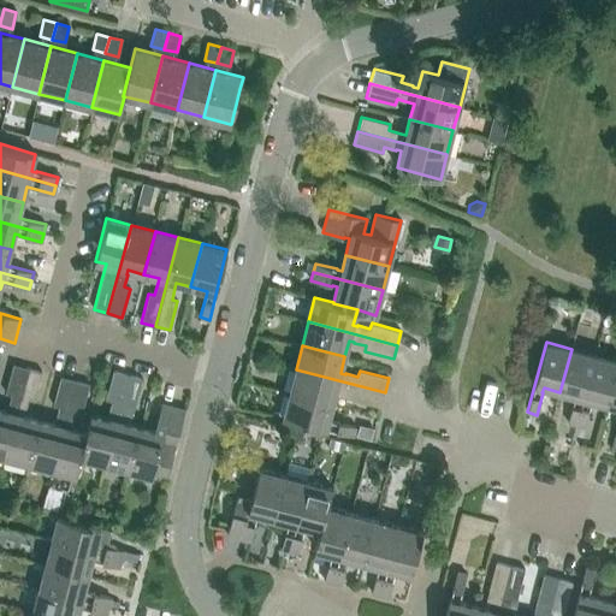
[(568,422),(576,425),(594,355),(572,349),(560,392),(575,396),(574,401),(568,422)]
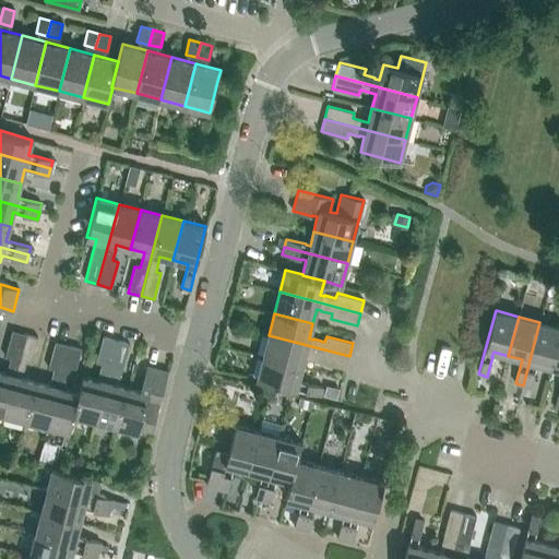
[(536,364),(550,367),(558,334),(558,326),(539,322),(523,385),(531,388),(536,368),(535,368),(536,364)]
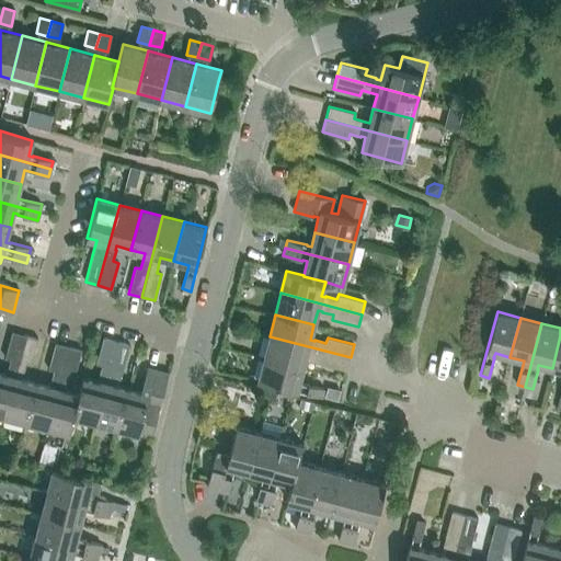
[(0,373),(0,414),(3,415),(25,335),(12,331),(6,358),(11,359),(8,370),(9,370),(8,375),(0,373)]
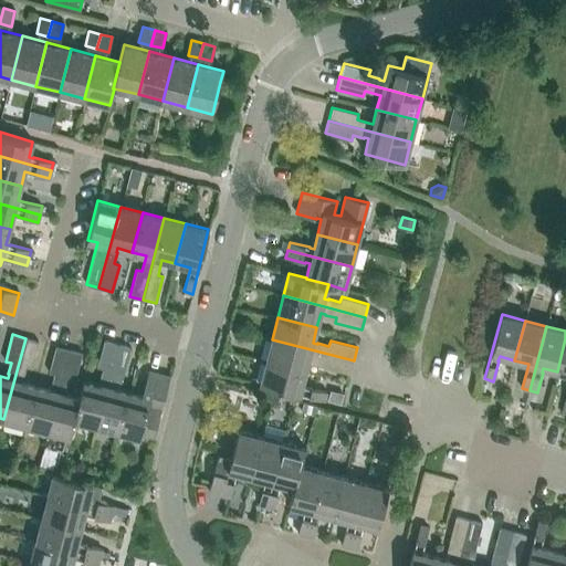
[(39,342),(25,338),(3,419),(25,426),(35,386),(21,381),(22,377),(23,378),(27,366),(31,368),(39,342)]
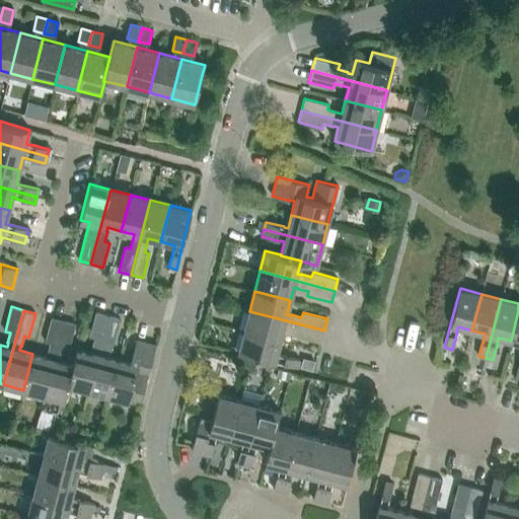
[(324,330),(249,311),(243,330),(280,341),(282,332),(320,343),(324,330)]
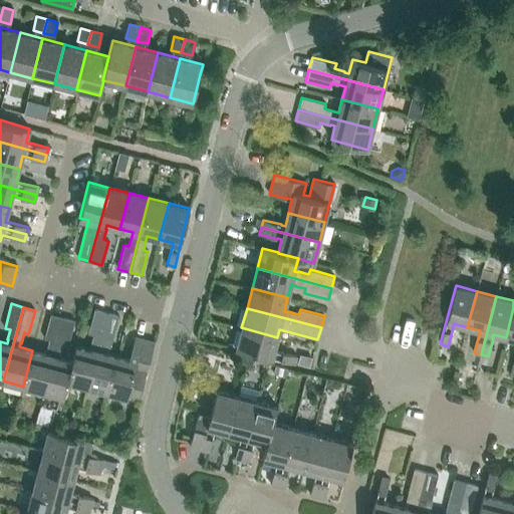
[(76,345),(72,360),(67,381),(86,387),(106,312),(94,309),(88,333),(93,334),(90,344),(91,344),(90,348),(76,345)]
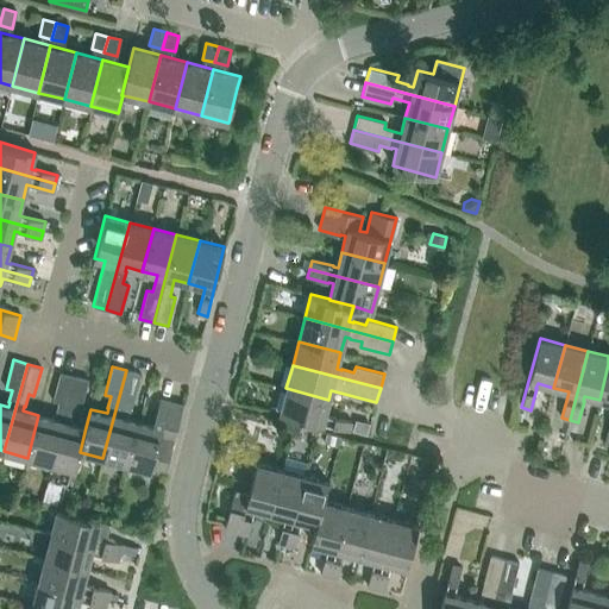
[(140,374),(126,370),(102,458),(126,464),(137,421),(123,418),(124,413),(127,401),(133,402),(140,374)]
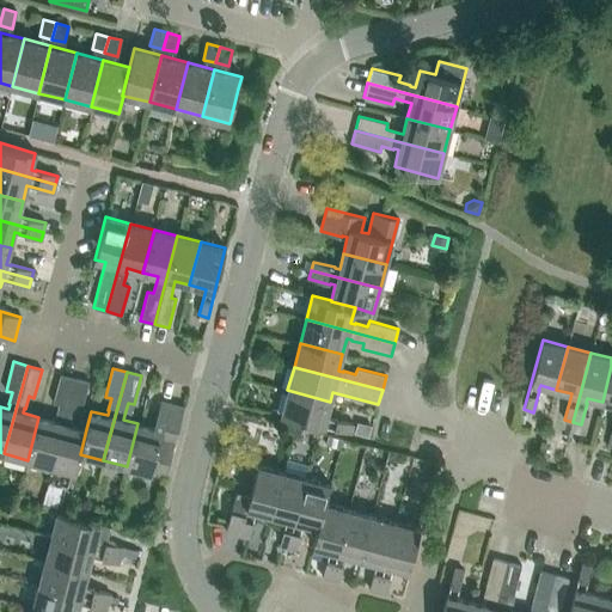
[(55,421),(38,417),(28,460),(51,466),(74,378),(60,374),(53,403),(59,404),(55,416),(56,416),(55,421)]
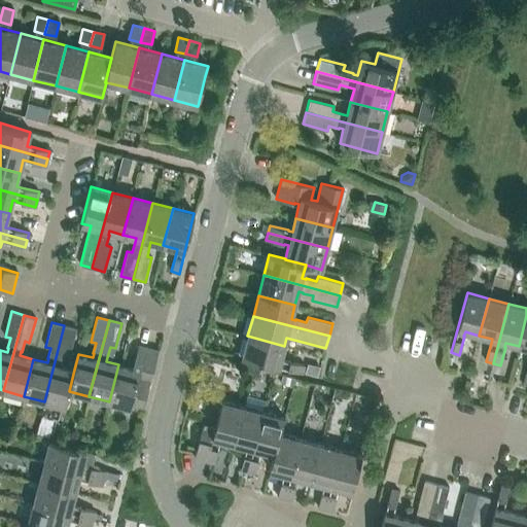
[(76,328),(64,325),(44,401),(65,407),(69,391),(74,370),(61,366),(62,362),(65,352),(70,353),(76,328)]
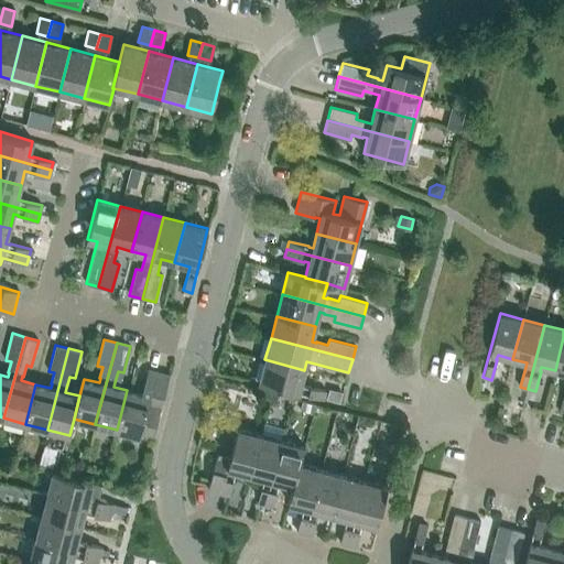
[(304,370),(264,359),(259,382),(323,399),(325,390),(305,384),(305,386),(301,384),(304,370)]
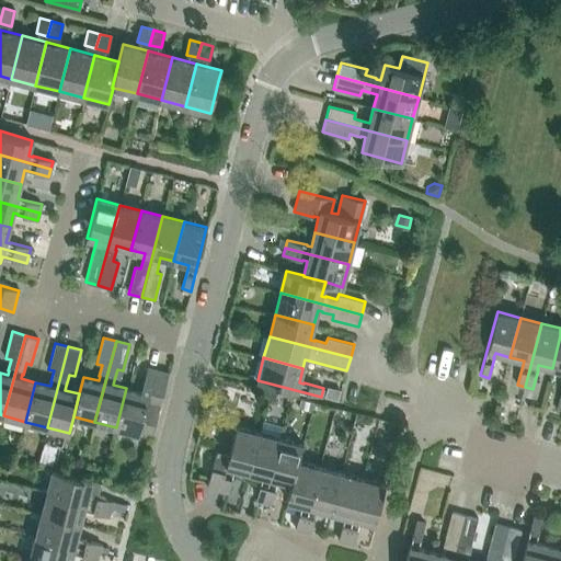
[(169,373),(168,373),(147,367),(142,387),(142,388),(141,392),(126,388),(116,427),(139,433),(147,404),(159,408),(169,373)]
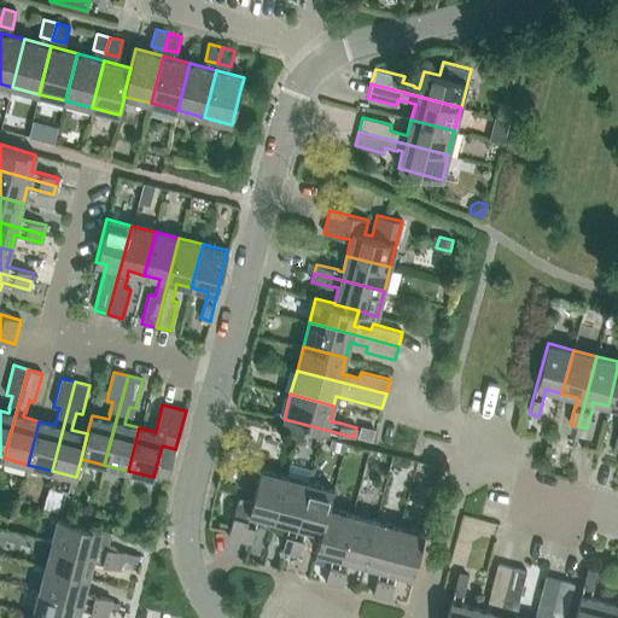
[(361,425),(357,438),(373,442),(375,430),(361,425)]
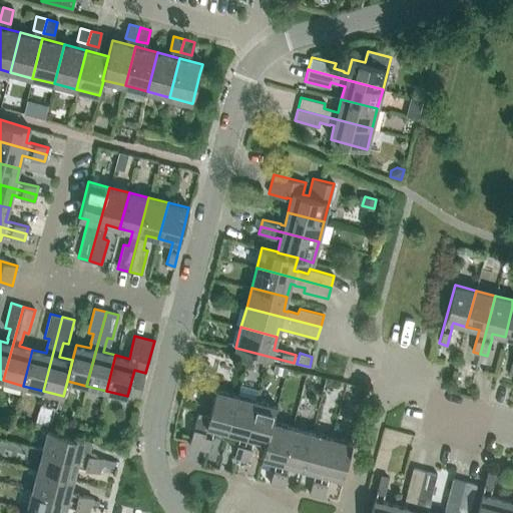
[(275,364),(273,374),(285,377),(288,367),(275,364)]
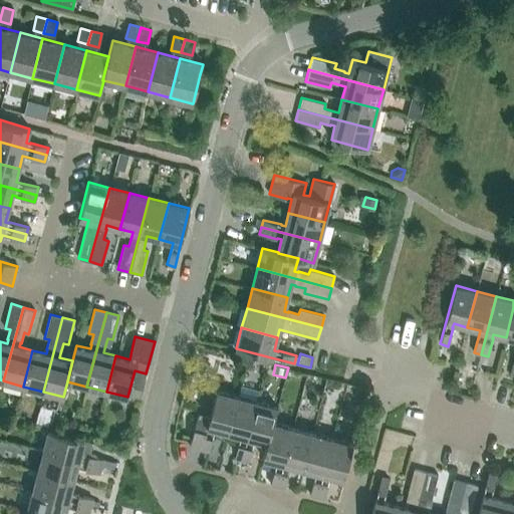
[(209,417),(199,415),(198,414),(189,447),(209,452),(214,433),(213,433),(214,429),(227,433),(237,397),(216,391),(209,417)]
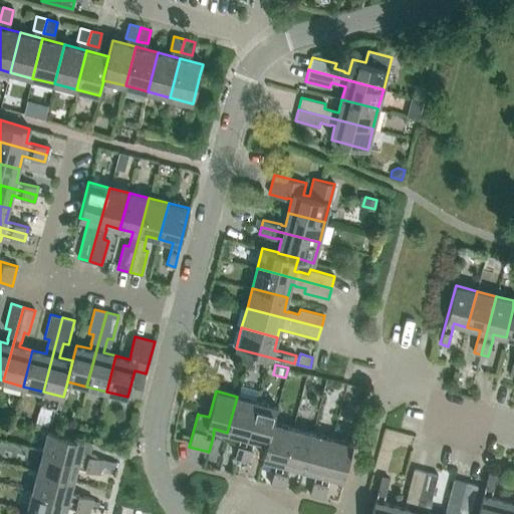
[(237,397),(227,433),(241,436),(240,440),(239,440),(234,458),(241,460),(256,402),(237,397)]
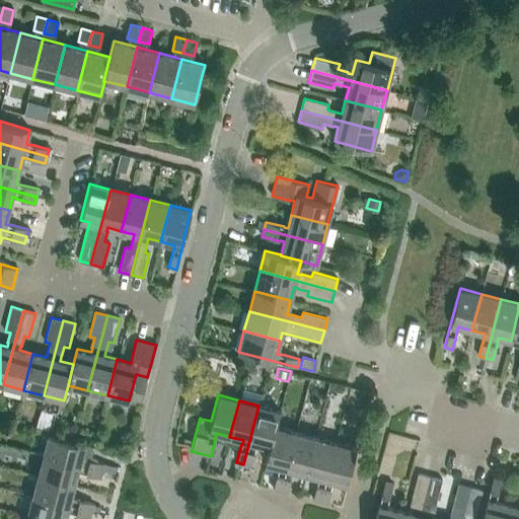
[(258,405),(243,464),(250,466),(252,459),(265,463),(269,447),(270,447),(275,427),(276,427),(280,411),(258,405)]
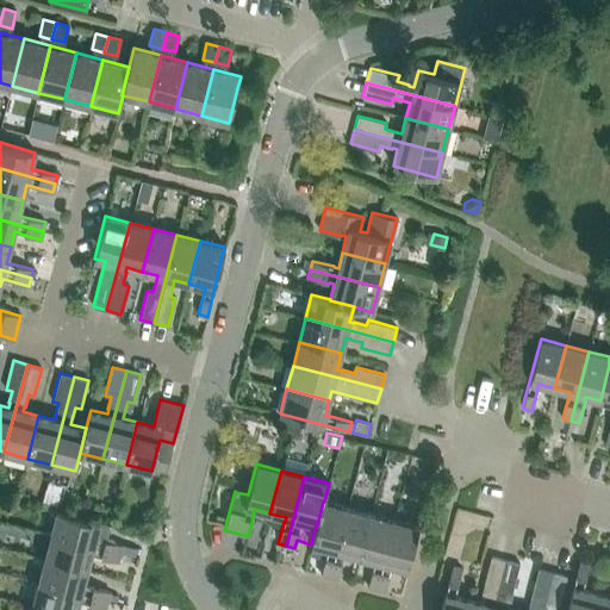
[(316,526),(311,545),(328,548),(327,553),(321,574),(329,577),(347,508),(324,502),(323,502),(317,526),(316,526)]
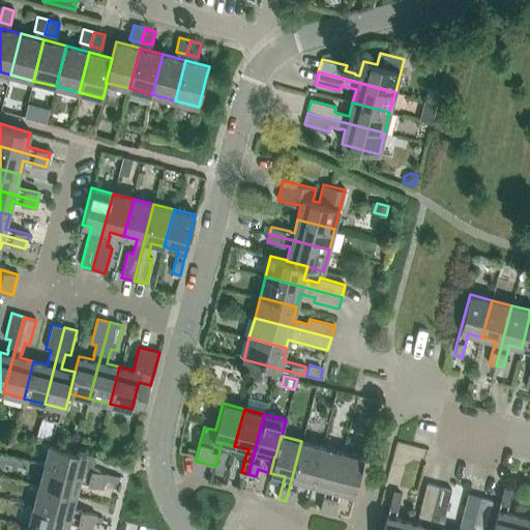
[(301,441),(286,501),(293,503),(298,484),(297,484),(298,480),(313,483),(322,446),(301,441)]
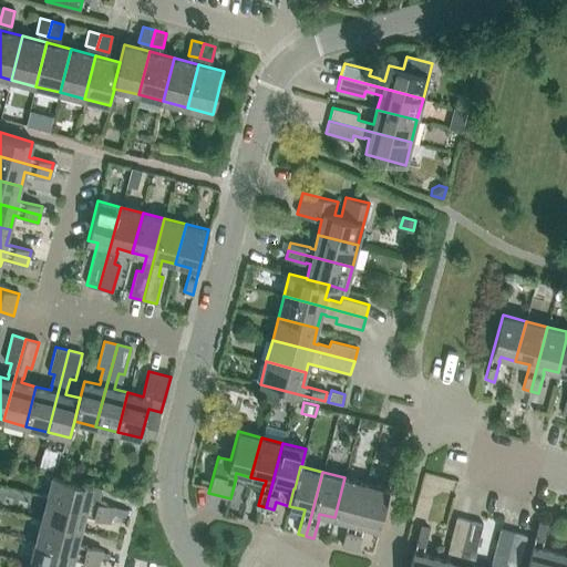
[(53,474),(48,497),(112,514),(113,506),(104,504),(104,502),(100,501),(103,487),(53,474)]
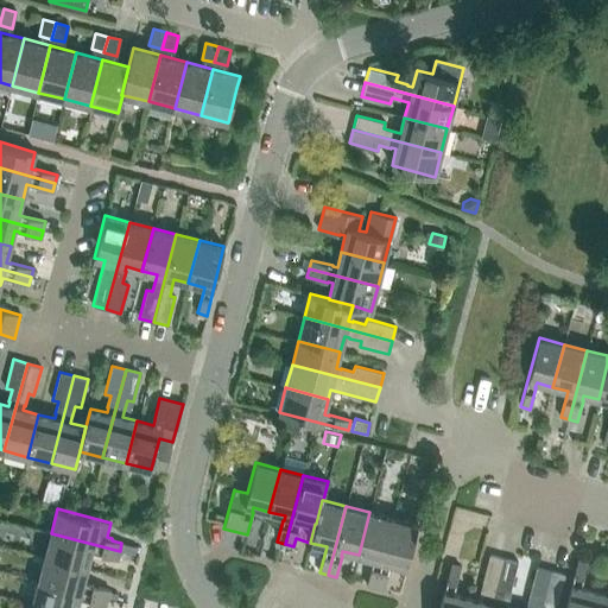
[(369,512),(359,555),(374,559),(373,564),(372,563),(367,586),(374,587),(393,518),(369,512)]
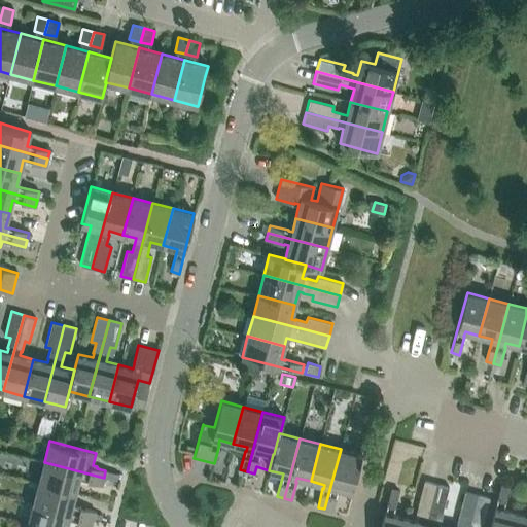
[(337,492),(338,488),(352,492),(361,455),(341,449),(324,508),(332,511),(337,492)]
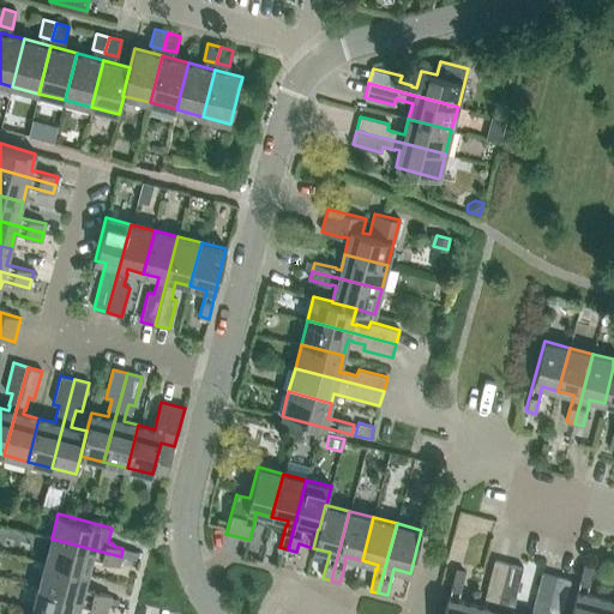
[(52,539),(44,563),(88,573),(92,558),(97,559),(119,565),(121,557),(52,539)]
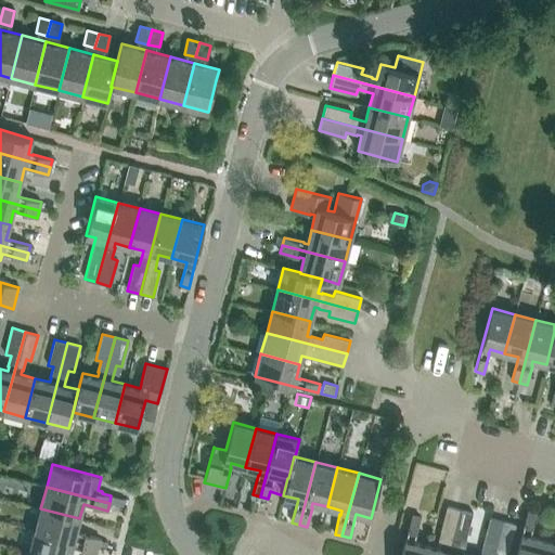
[(125,499),(111,495),(110,503),(123,506),(125,499)]
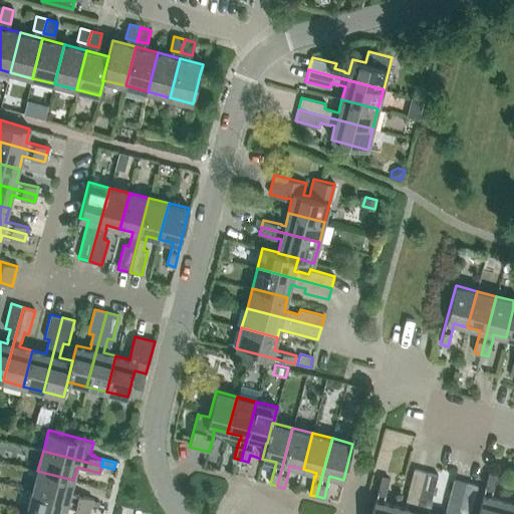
[(404,507),(397,505),(396,505),(393,513),(414,513),(426,472),(414,469),(404,507)]
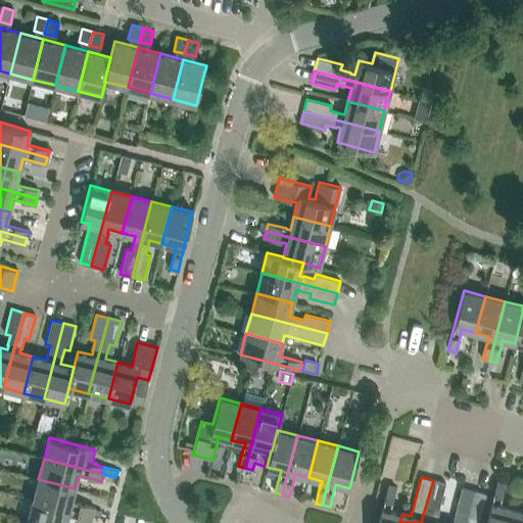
[(38,479),(33,498),(92,515),(94,509),(94,507),(76,503),(72,502),(75,488),(38,479)]
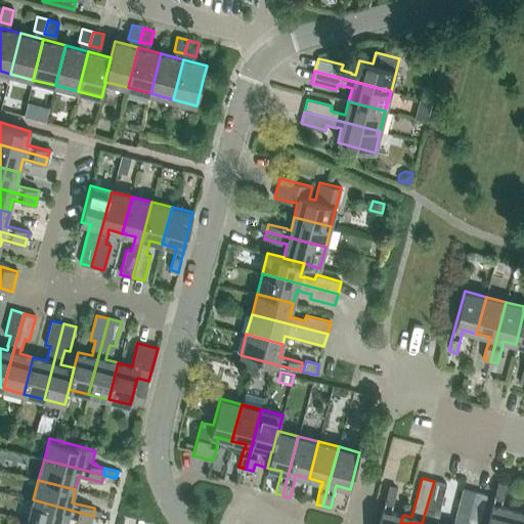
[(422,523),(440,523),(436,523),(440,509),(446,484),(434,481),(422,523)]
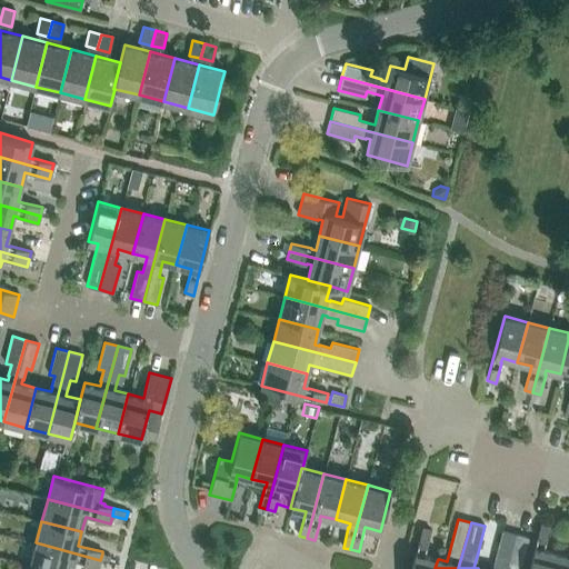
[(541,522),(537,539),(528,568),(552,568),(557,553),(542,549),(545,545),(550,525),(541,522)]
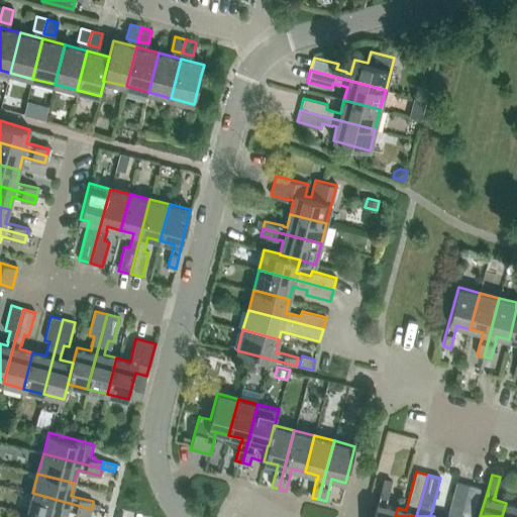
[(395,516),(398,508),(385,504),(386,500),(387,500),(392,482),(384,480),(373,516),(395,516)]
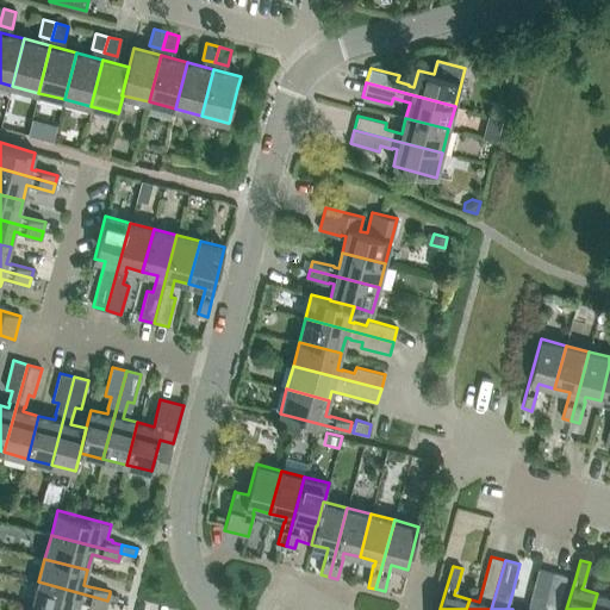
[(541,609),(552,572),(539,568),(527,609),(541,609)]
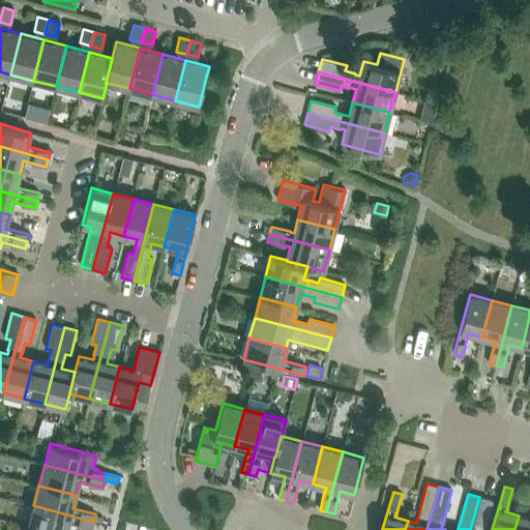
[(484,529),(493,500),(479,497),(470,529),(484,529)]
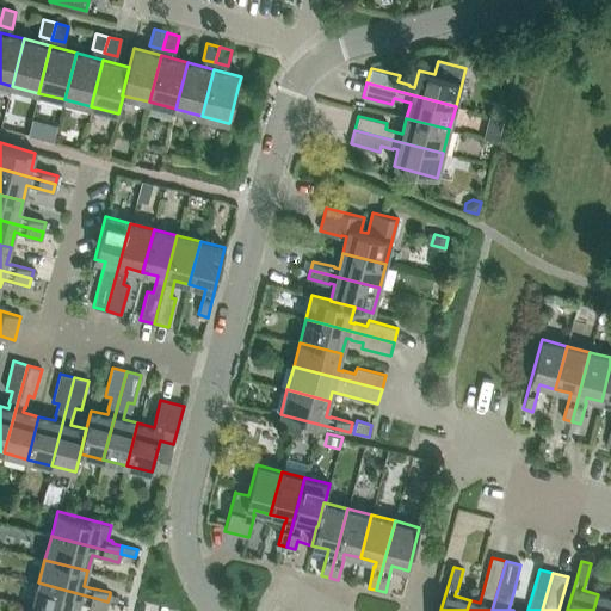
[(38,582),(32,606),(50,610),(76,610),(79,602),(84,603),(84,604),(105,610),(107,602),(38,582)]
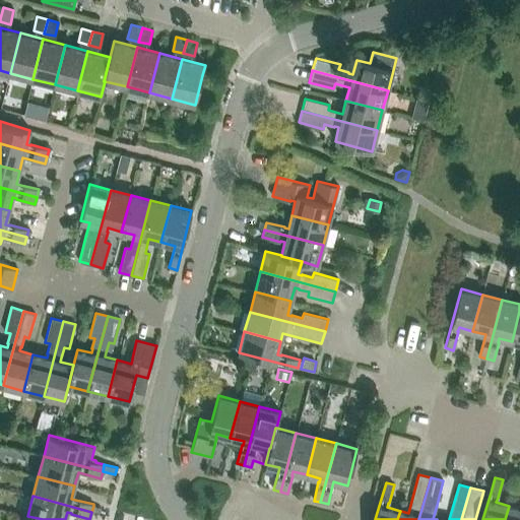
[(519,519),(519,498),(518,508),(509,506),(505,519),(519,519)]
